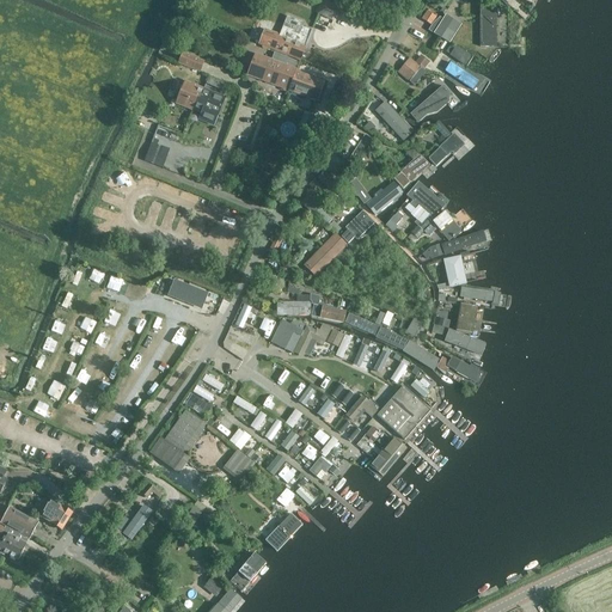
[(335,22),(341,8),(320,0),(316,12),(335,22)]
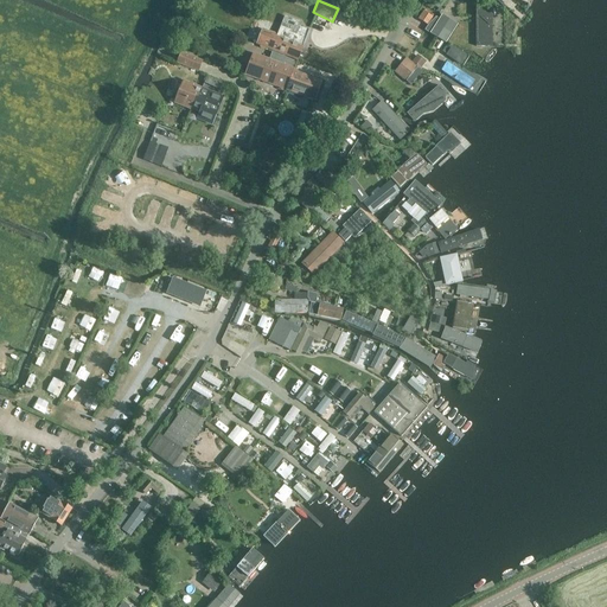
[(492,2),(475,2),(475,17),(477,17),(477,21),(475,46),(489,46),(492,43),(492,2)]
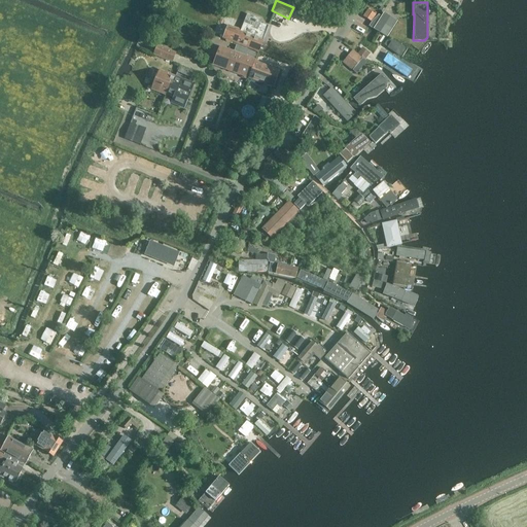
[(367,9),(364,16),(373,21),(376,13),(367,9)]
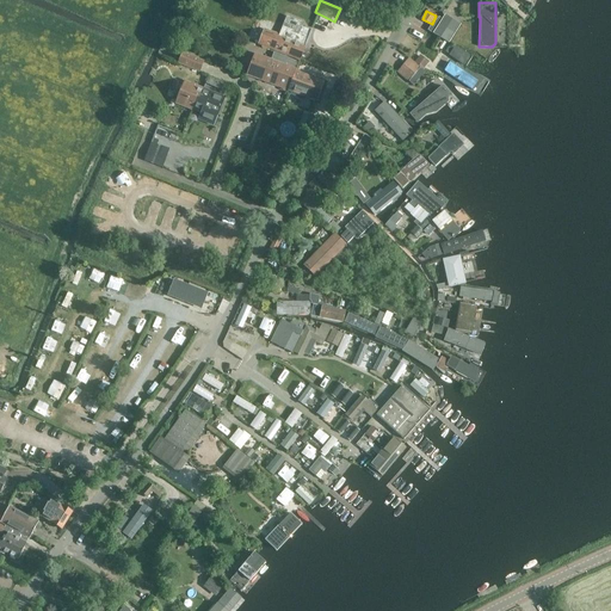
[(443,34),(452,19),(445,14),(433,34),(445,41),(448,37),(443,34)]
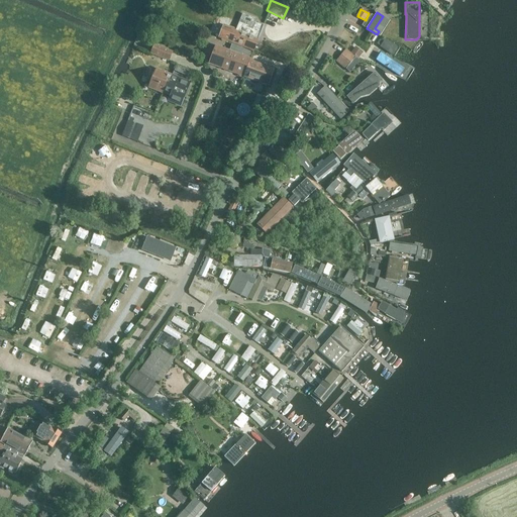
[(224,26),(220,37),(253,52),(259,39),(263,27),(250,23),(251,20),(242,17),(236,30),(224,26)]
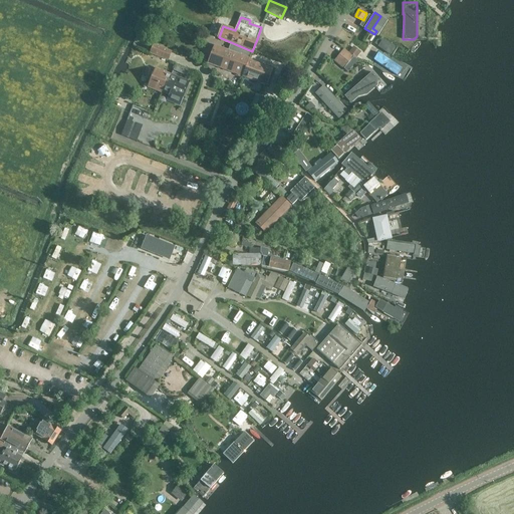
[(366,38),(374,43),(378,36),(370,32),(366,38)]
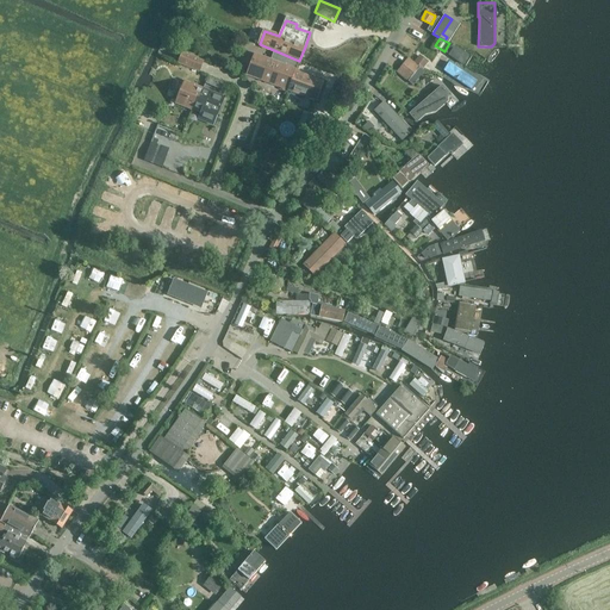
[(456,49),(454,48),(453,49),(448,55),(462,64),(468,56),(464,54),(466,51),(461,48),(456,49)]
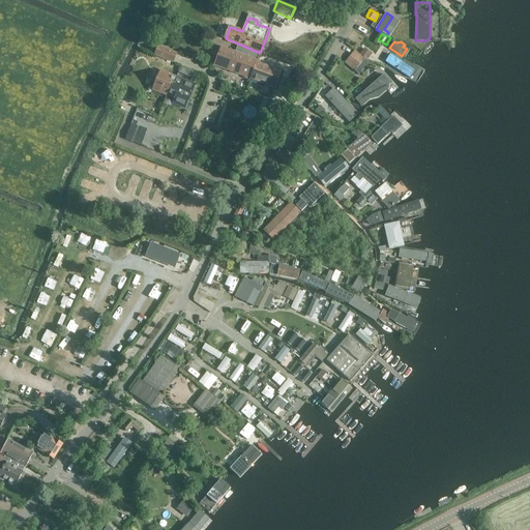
[(239,47),(237,52),(223,47),(215,66),(249,79),(257,60),(251,58),(253,52),(239,47)]
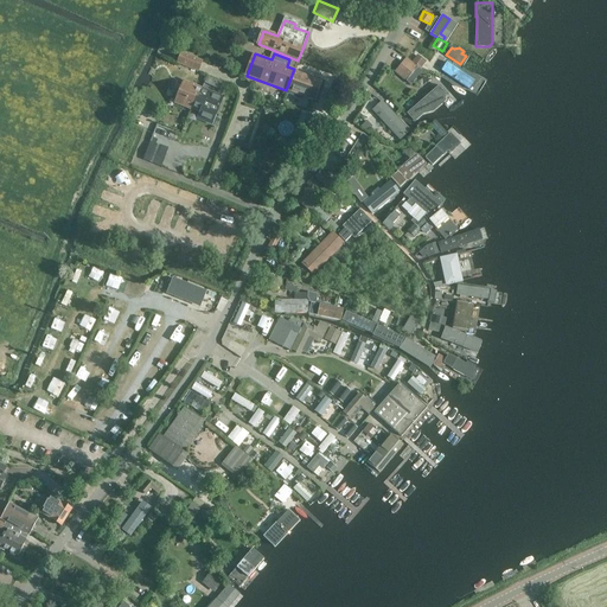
[(180,55),(177,64),(198,72),(202,63),(180,55)]
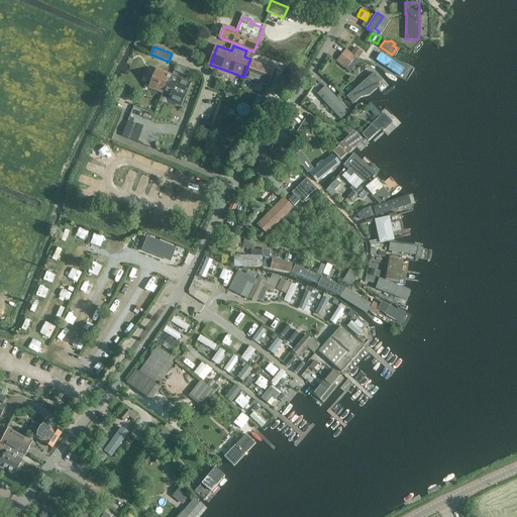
[(354,48),(351,54),(357,59),(360,54),(354,48)]
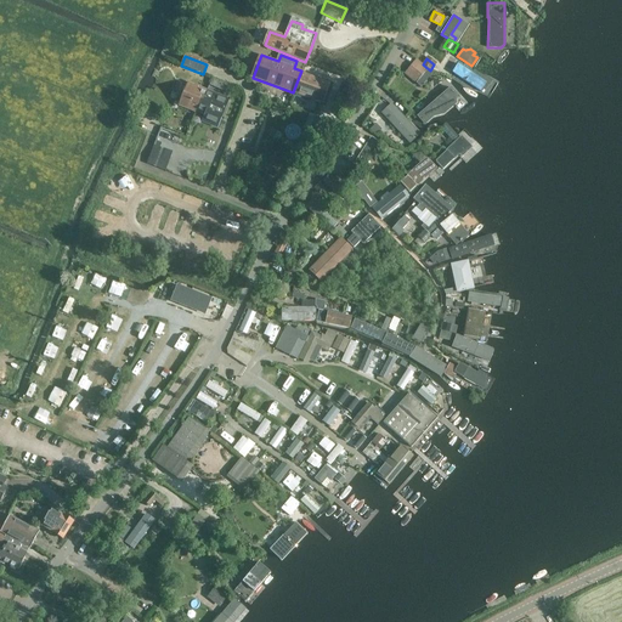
[(423,88),(434,74),(430,72),(417,62),(406,75),(423,88)]
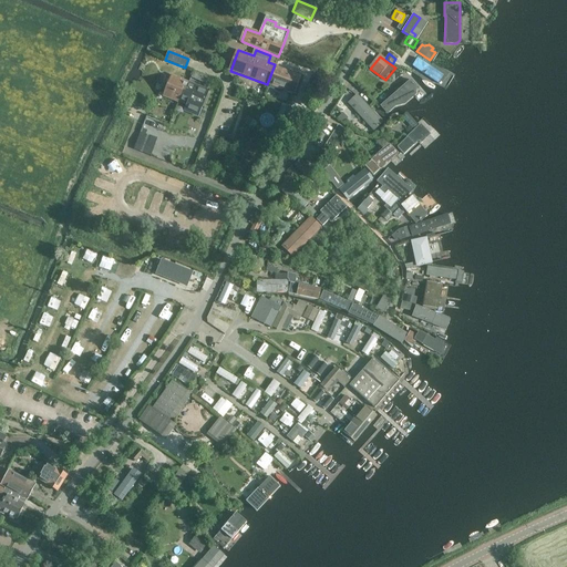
[(444,76),(418,59),(412,65),(439,84),(444,76)]
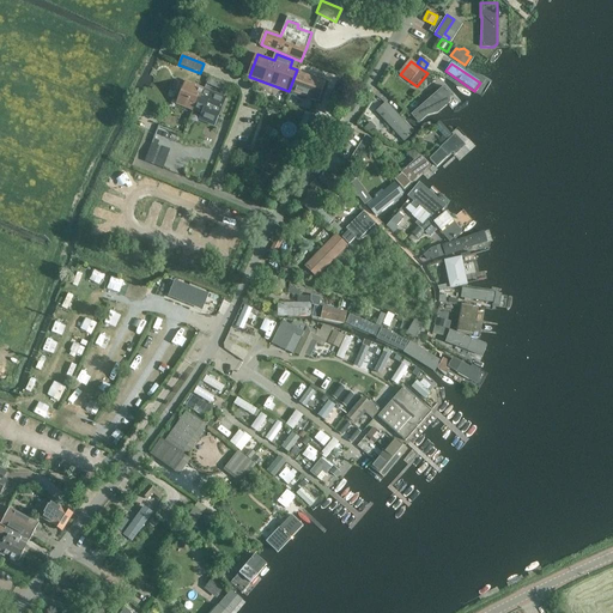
[(297,70),(289,91),(317,102),(325,82),(301,73),(301,71),(297,70)]
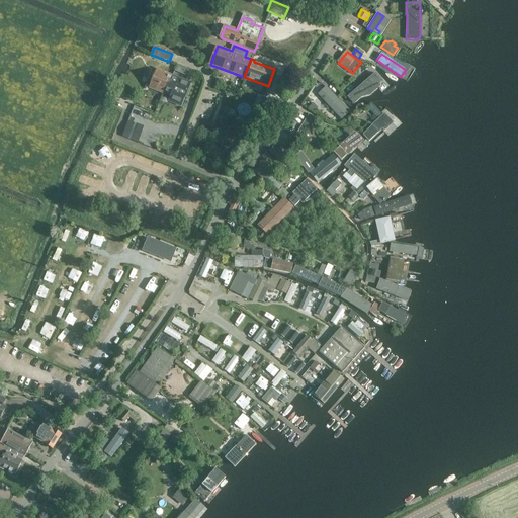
[(177,66),(174,72),(187,77),(189,71),(177,66)]
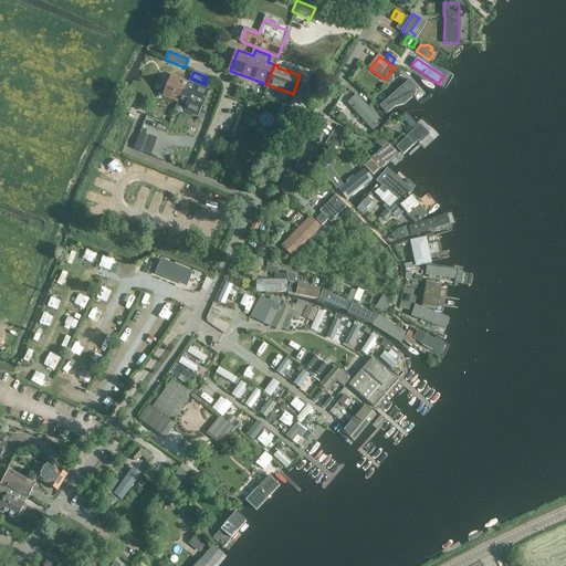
[(170,74),(161,94),(178,101),(180,96),(182,92),(184,93),(186,88),(188,82),(170,74)]
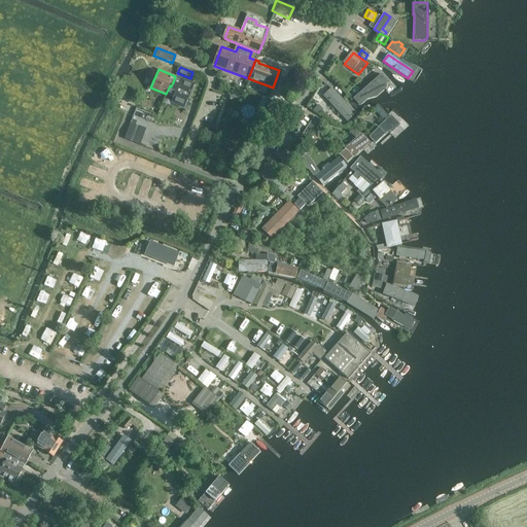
[(387,81),(382,75),(354,99),(359,105),(366,99),(376,97),(386,88),(385,86),(385,82),(387,81)]
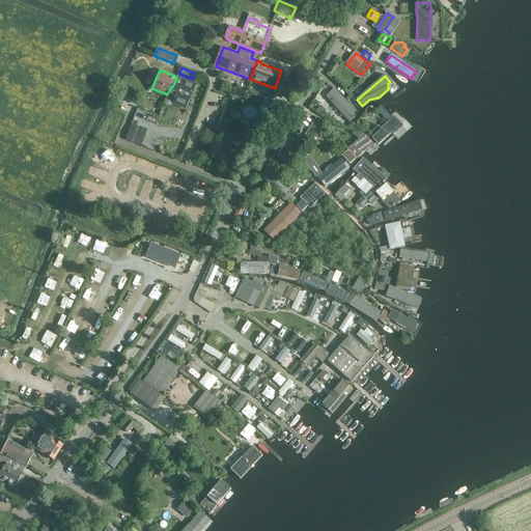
[(169,90),(167,94),(173,96),(177,99),(174,104),(180,106),(187,109),(188,106),(189,103),(189,104),(190,102),(193,93),(197,85),(190,83),(180,79),(176,77),(174,83),(172,87),(171,86),(169,90)]
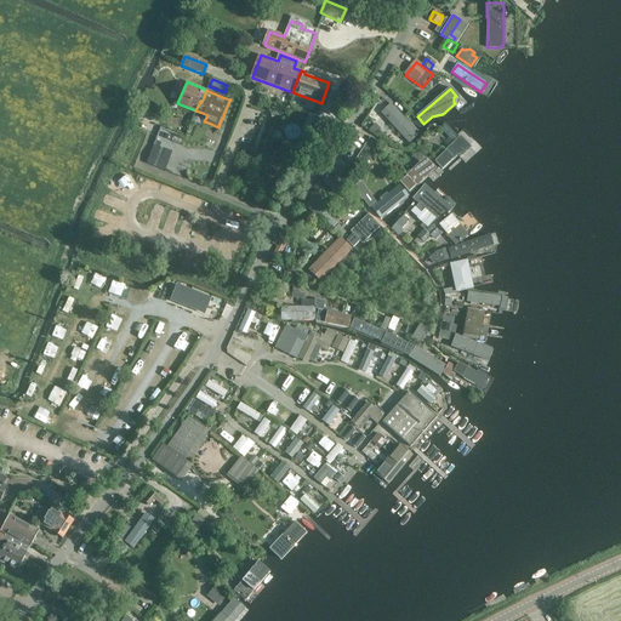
[(391,104),(382,113),(409,143),(419,135),(391,104)]
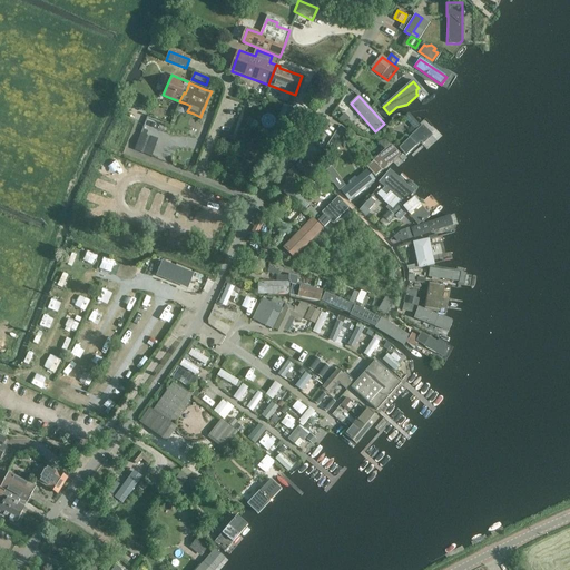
[(288,107),(282,120),(291,125),(297,111),(288,107)]
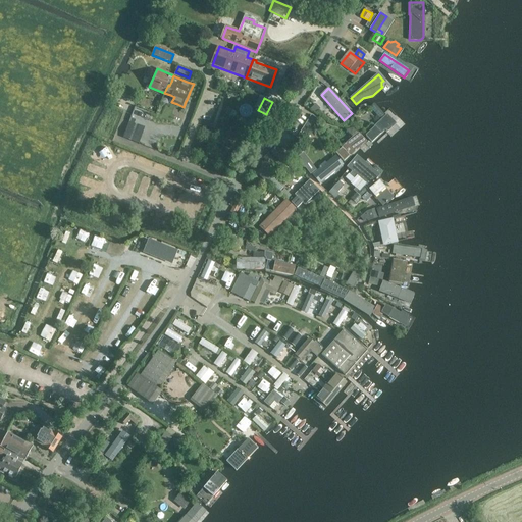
[(319,109),(315,104),(310,109),(315,113),(319,109)]
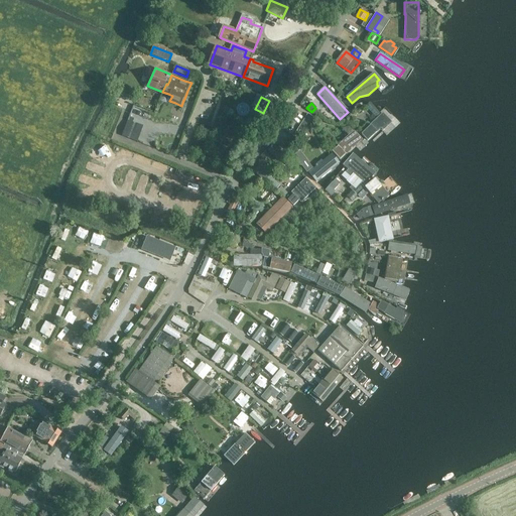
[(370,103),(366,107),(375,117),(379,113),(370,103)]
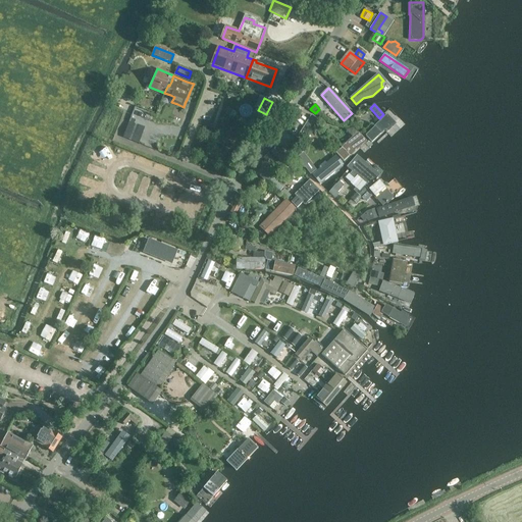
[(386,114),(366,136),(372,142),(380,134),(383,136),(396,123),(386,114)]
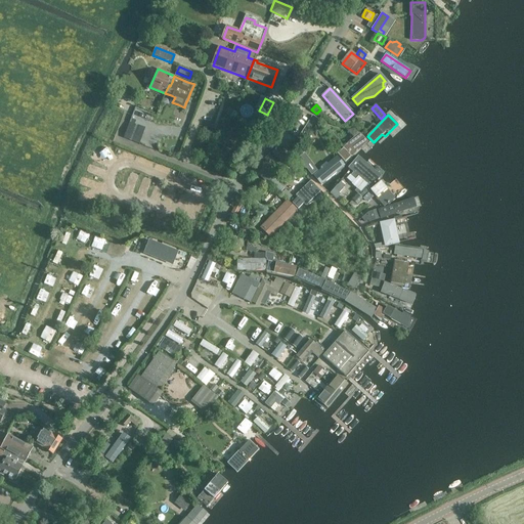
[(138,142),(143,129),(128,123),(123,137),(138,142)]
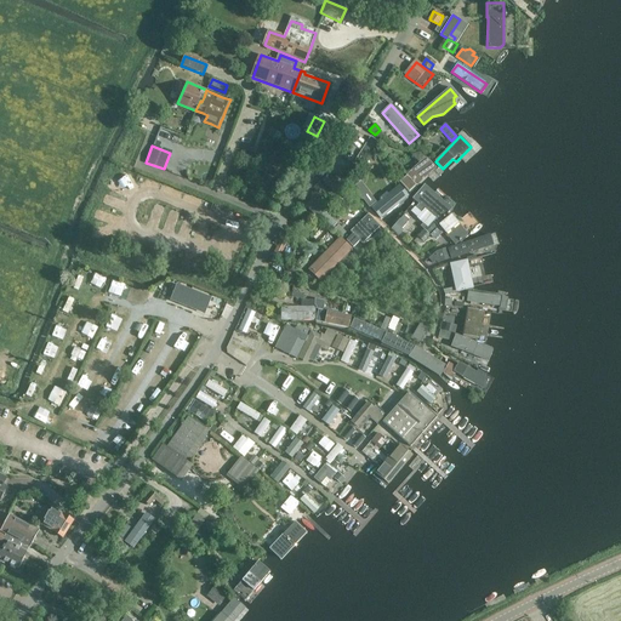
[(426,158),(400,182),(409,192),(436,167),(426,158)]
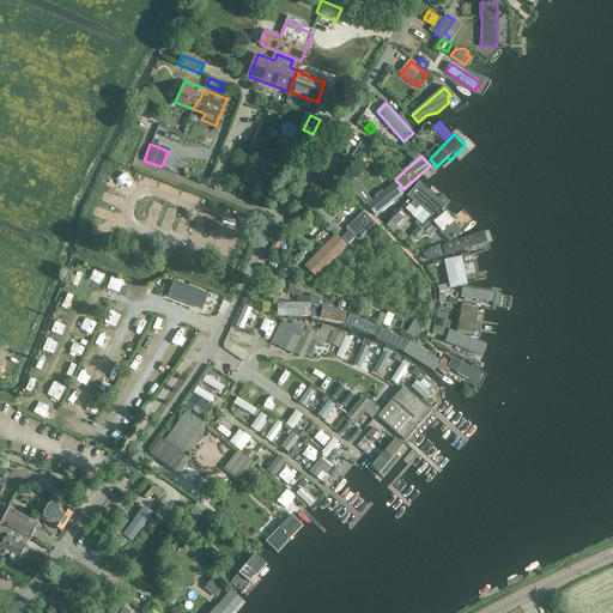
[(338,184),(325,170),(317,177),(331,192),(338,184)]
